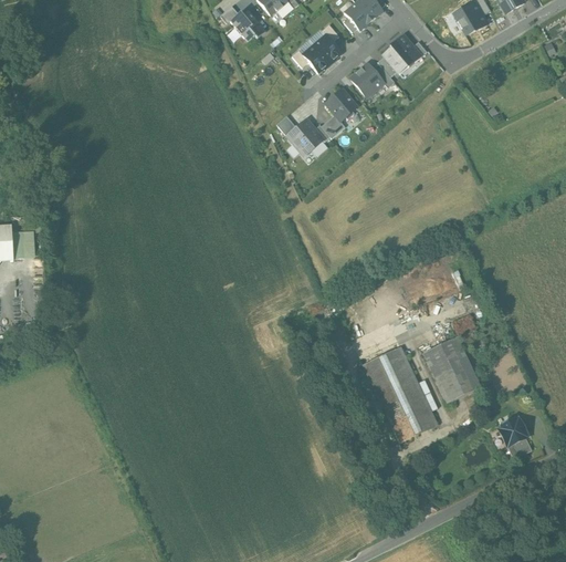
[(259,0),(270,13),(275,9),(276,10),(282,4),(281,3),(285,0),(259,0)]
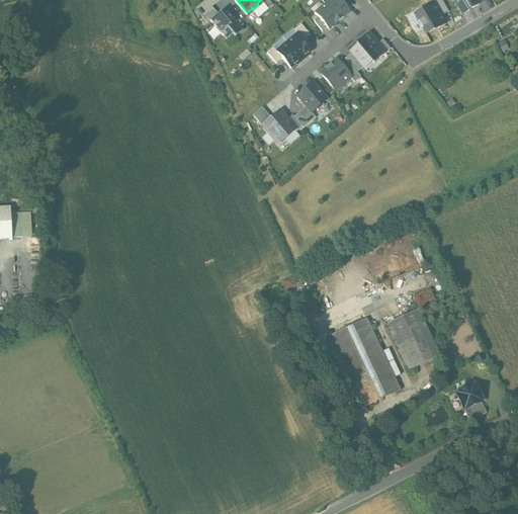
[(326,0),(325,1),(339,17),(350,8),(348,6),(343,0),(326,0)]
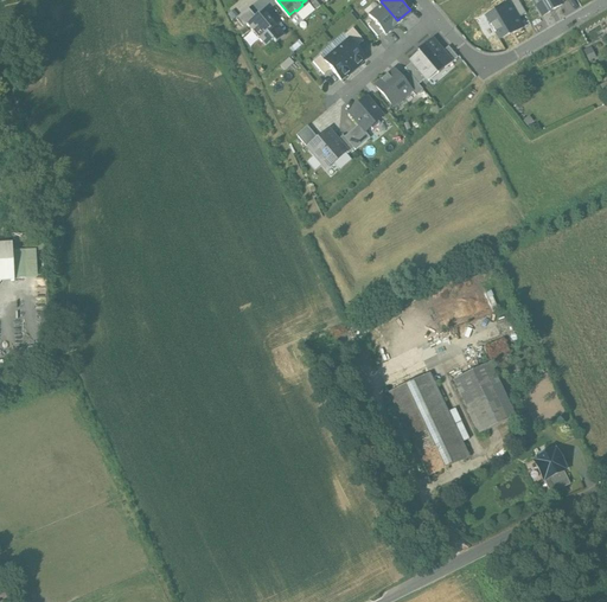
[(523,24),(517,15),(509,0),(508,0),(485,13),(499,36),(508,31),(508,32),(523,24)]
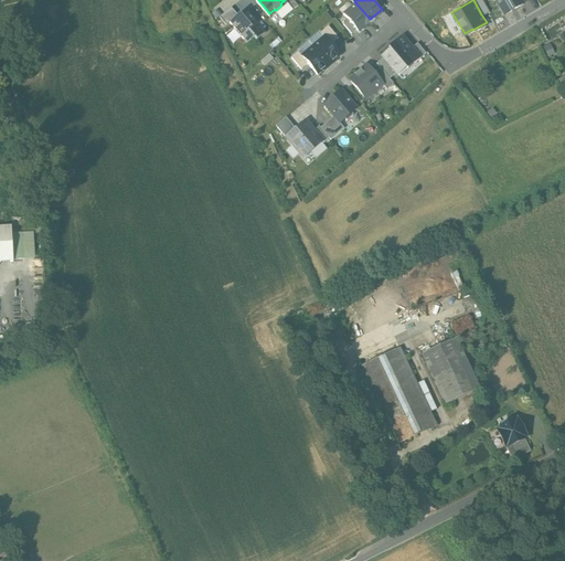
[(489,10),(482,0),(472,0),(473,0),(481,14),(489,10)]
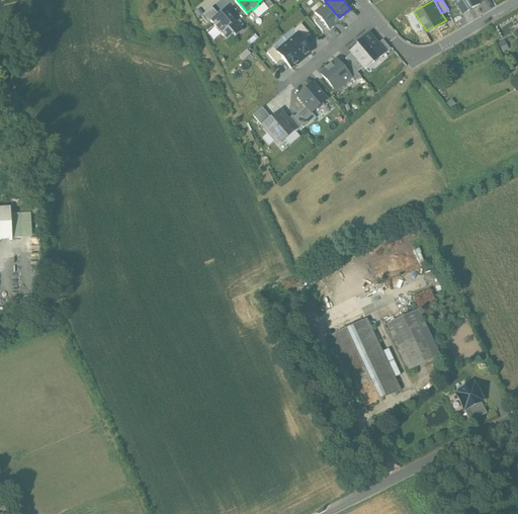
[(455,0),(462,11),(480,1),(480,0),(455,0)]
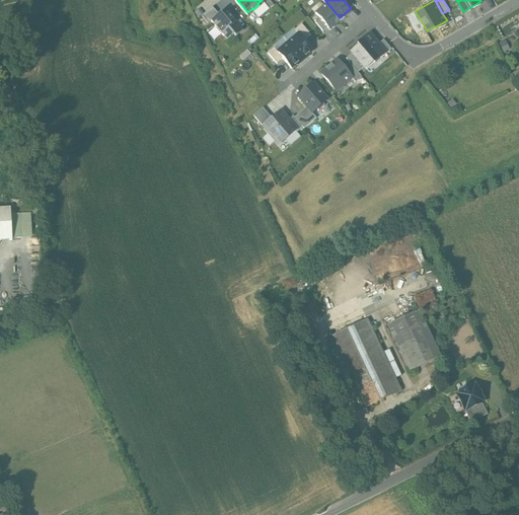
[(325,1),(315,10),(319,15),(327,24),(329,26),(340,17),(325,1)]
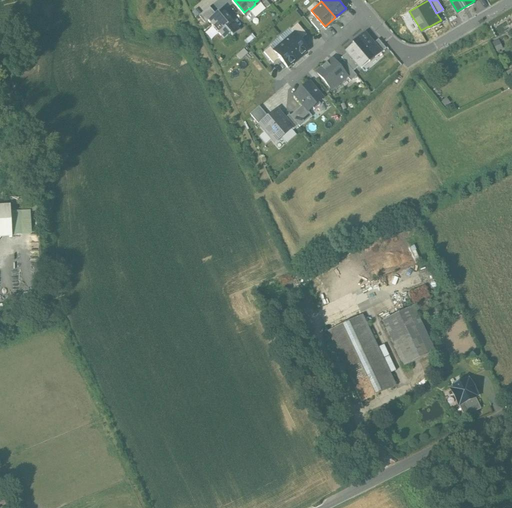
[(209,4),(199,13),(205,20),(208,17),(215,11),(209,4)]
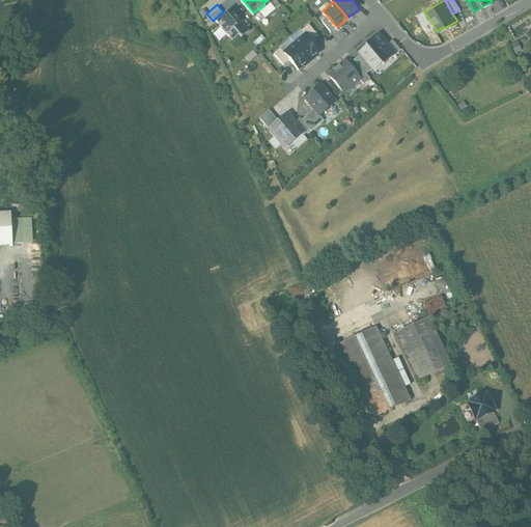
[(249,28),(232,8),(225,15),(223,11),(216,18),(221,25),(226,31),(226,30),(232,37),(239,32),(241,35),(249,28)]
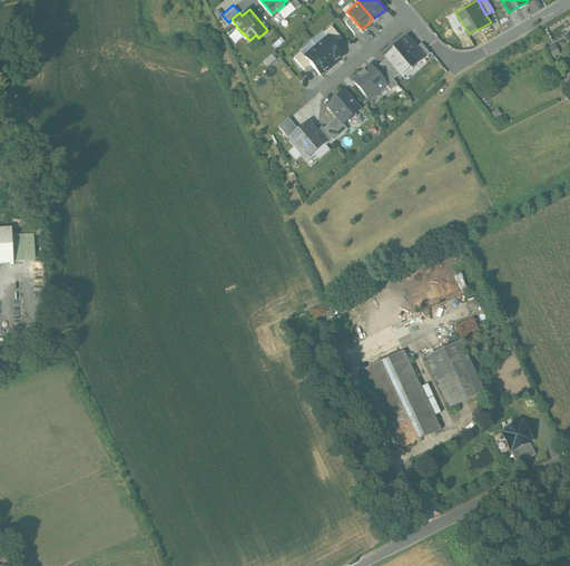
[(360,27),(351,17),(346,21),(354,31),(360,27)]
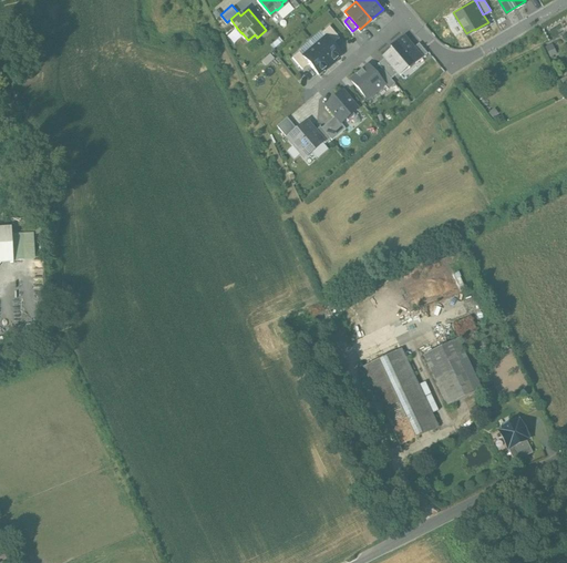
[(339,36),(329,23),(322,29),(326,33),(332,41),(339,36)]
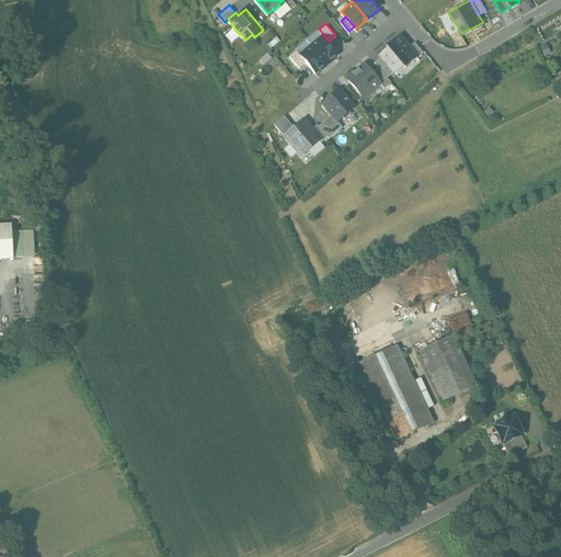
[(322,33),(310,43),(327,63),(333,57),(332,56),(338,52),(329,41),(322,33)]
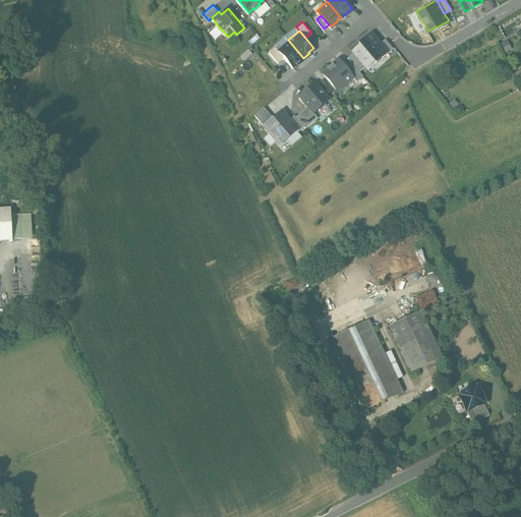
[(359,43),(352,49),(353,51),(354,50),(365,64),(365,65),(367,67),(388,51),(380,42),(370,31),(358,41),(359,43)]
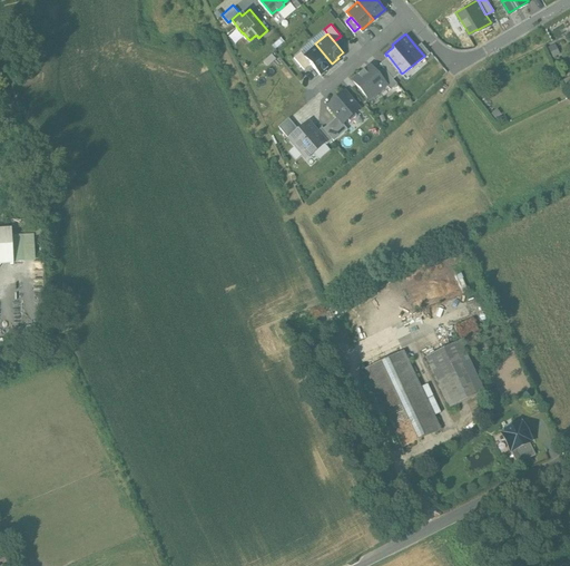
[(415,46),(424,56),(430,51),(421,41),(415,46)]
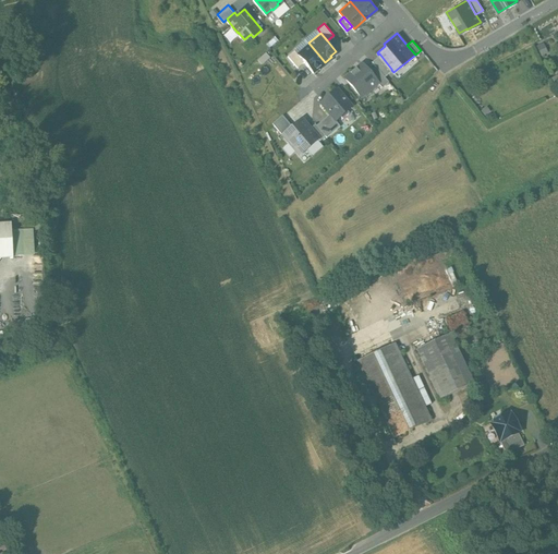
[(325,62),(308,43),(298,51),(298,52),(304,60),(313,71),(318,67),(319,67),(325,62)]
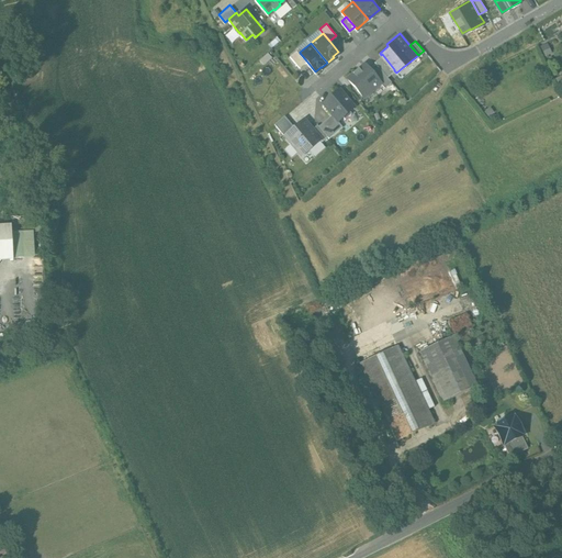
[(296,48),(290,54),(300,66),(306,60),(300,53),(300,52),(296,49),(296,48)]
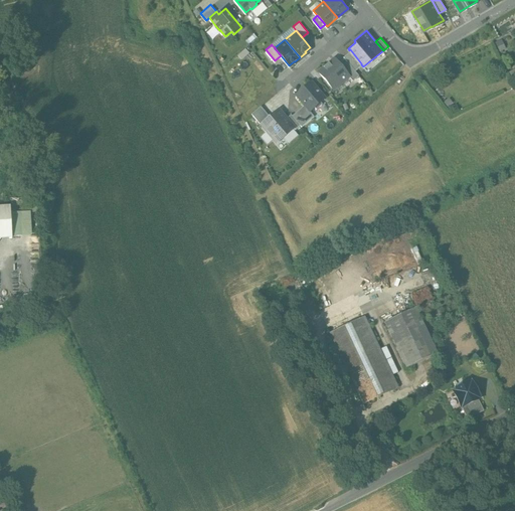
[(350,49),(349,50),(343,55),(347,59),(354,69),(361,64),(361,63),(350,49)]
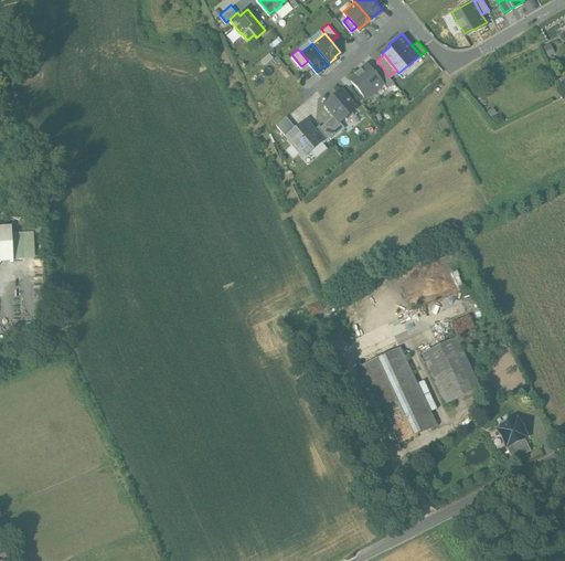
[(374,72),(365,62),(349,76),(364,95),(373,87),(374,90),(383,82),(374,72)]
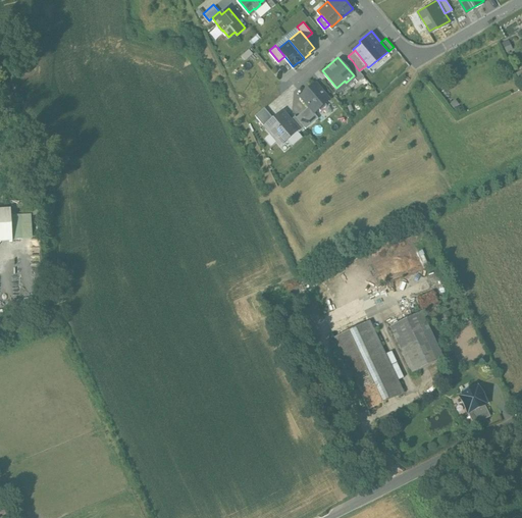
[(359,70),(352,60),(346,66),(354,75),(357,80),(363,74),(359,70)]
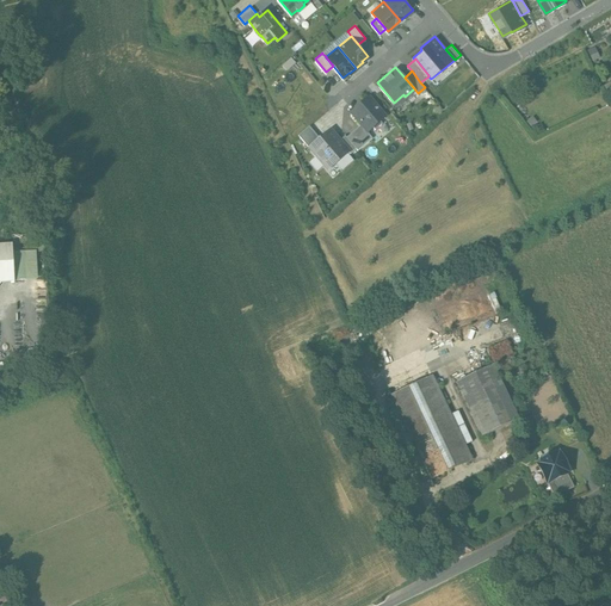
[(382,121),(380,118),(386,115),(369,96),(351,110),(360,122),(368,129),(372,125),(375,128),(382,121)]
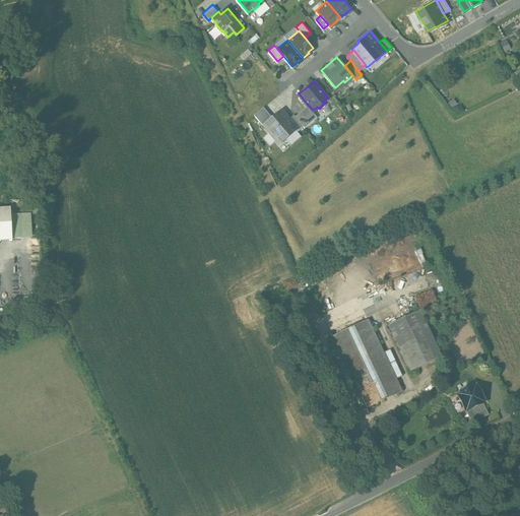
[(313,110),(307,104),(295,115),(303,124),(304,126),(317,115),(313,110)]
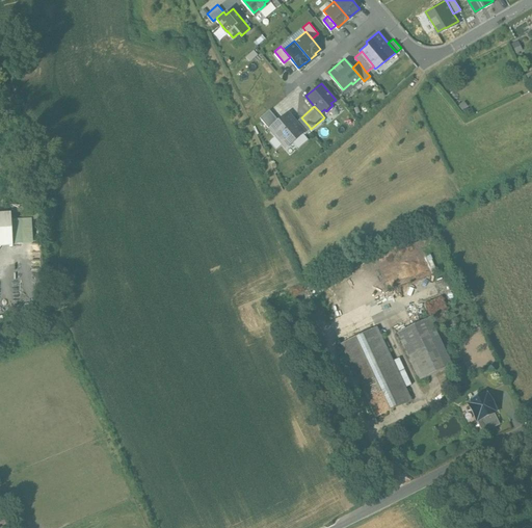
[(278,119),(269,107),(260,115),(269,127),(270,127),(269,126),(278,119)]
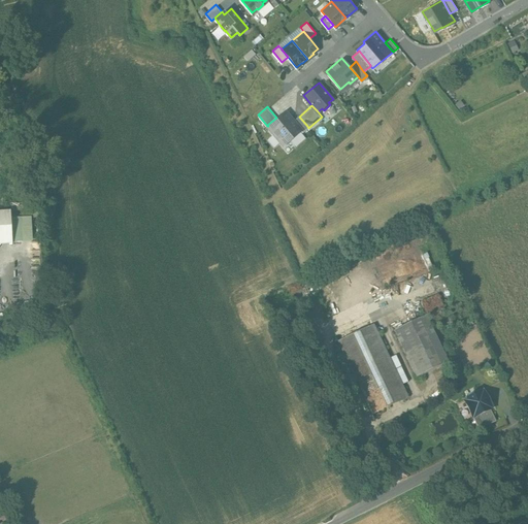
[(293,119),(286,110),(276,118),(267,125),(268,126),(277,138),(284,144),(301,129),(293,119)]
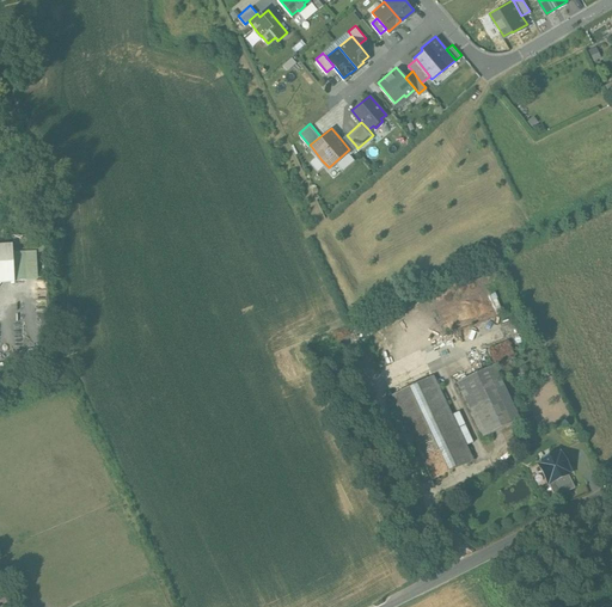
[(346,134),(340,138),(349,149),(350,152),(356,146),(347,135),(346,134)]
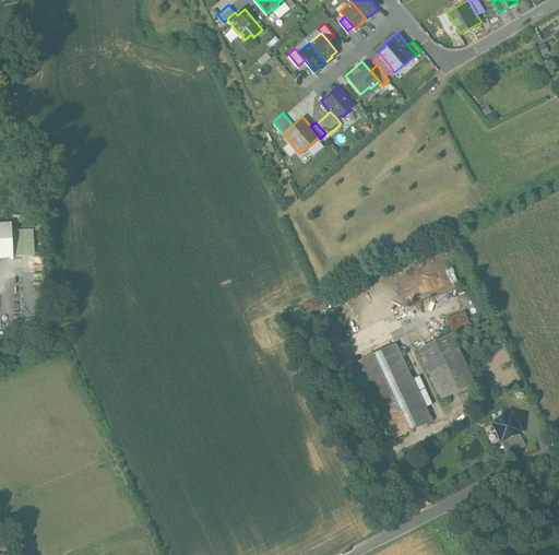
[(16,155),(7,155),(8,169),(16,168),(16,155)]
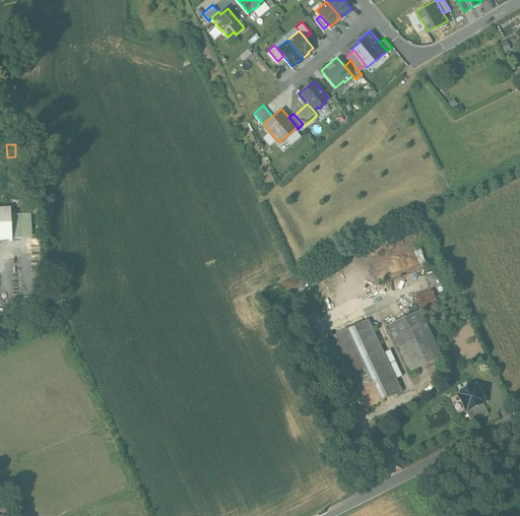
[(10,206),(0,206),(0,238),(11,238),(10,206)]
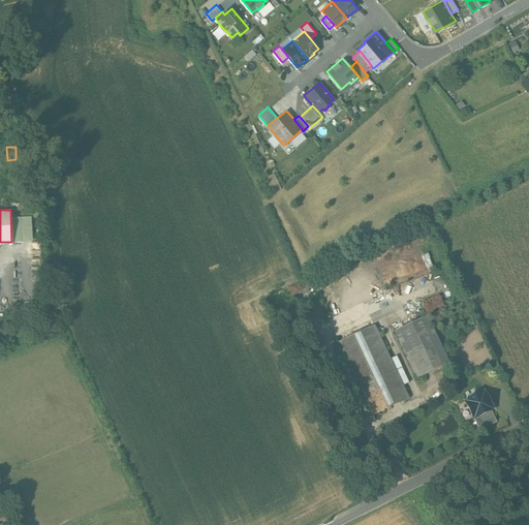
[(428,312),(396,328),(417,374),(450,360),(428,312)]
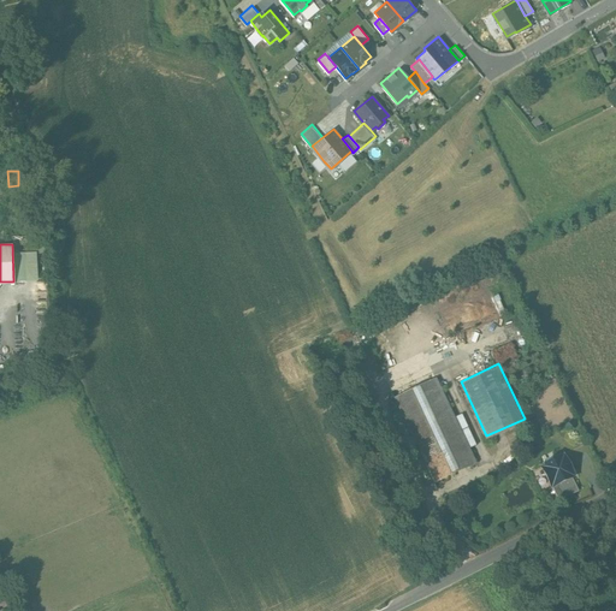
[(477,460),(437,374),(395,395),(433,479),(477,460)]
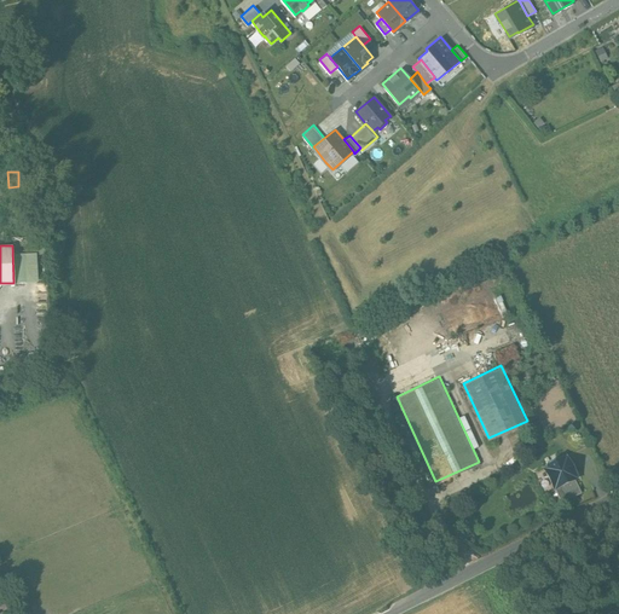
[(566,453),(544,465),(554,486),(555,486),(574,476),(577,475),(566,453)]
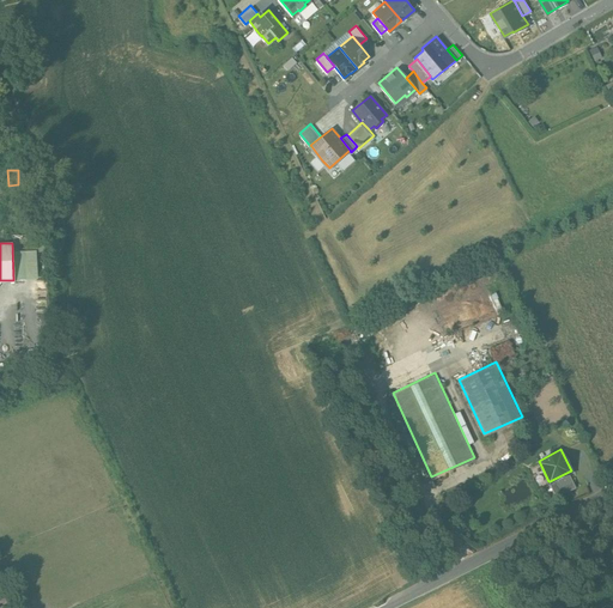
[(569,472),(550,481),(557,494),(576,485),(569,472)]
